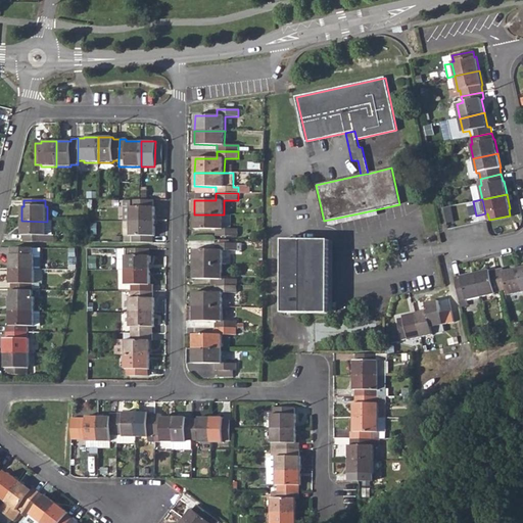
[(132,200),(132,202),(132,207),(131,207),(130,222),(155,223),(155,207),(154,207),(154,200),(140,200),(132,200)]
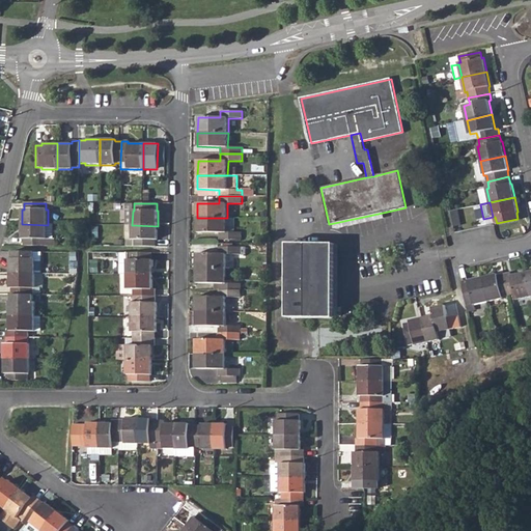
[(334,223),(334,244),(335,244),(334,317),(337,317),(338,243),(340,244),(340,228),(384,218),(383,213),(334,223)]
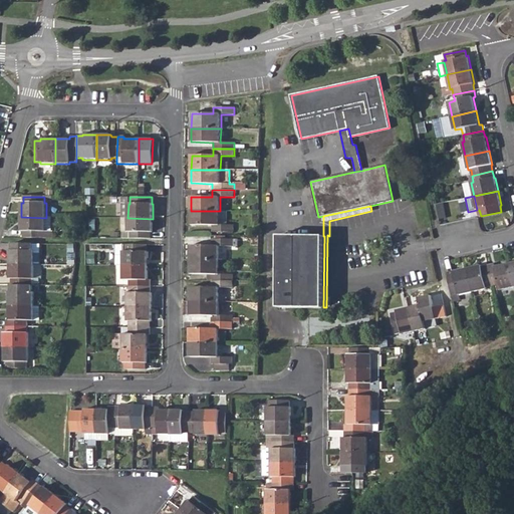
[(212,232),(234,232),(234,225),(227,225),(220,225),(220,211),(191,211),(191,225),(212,225),(212,232)]
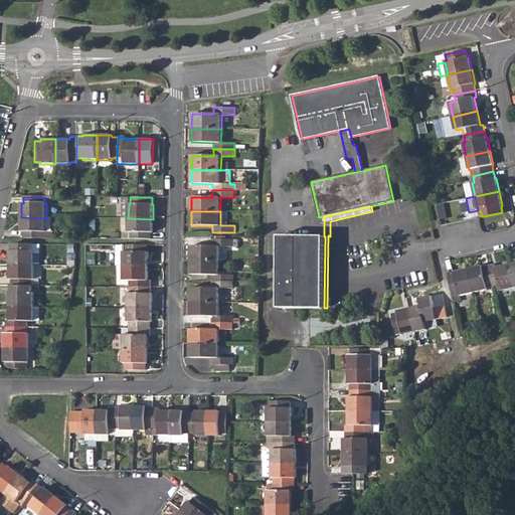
[(53,238),(53,230),(45,230),(46,218),(21,217),(21,231),(22,231),(22,238),(53,238)]
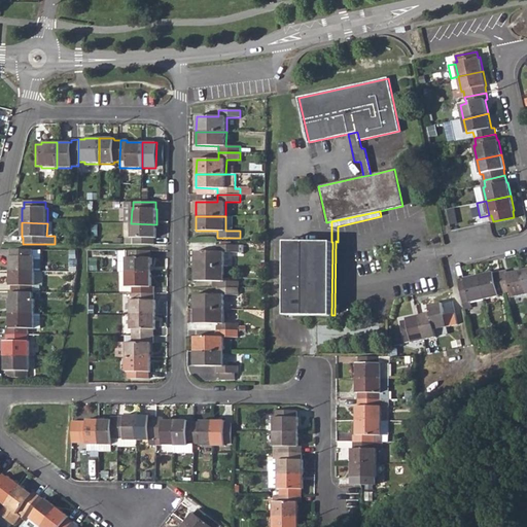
[(156,224),(131,223),(131,238),(133,238),(133,244),(155,245),(155,238),(156,238),(156,224)]
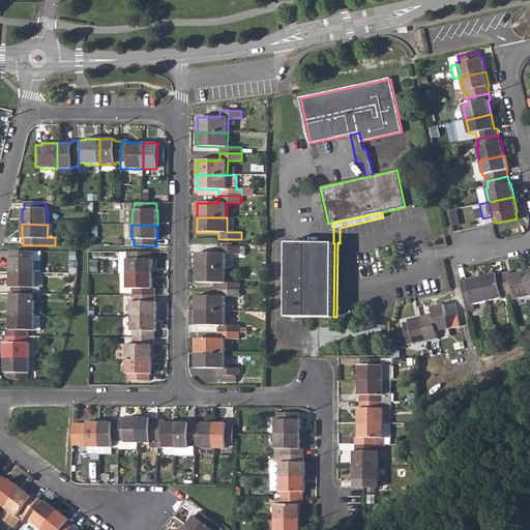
[(333,318),(333,317),(334,243),(333,243),(287,243),(287,317),(333,318)]
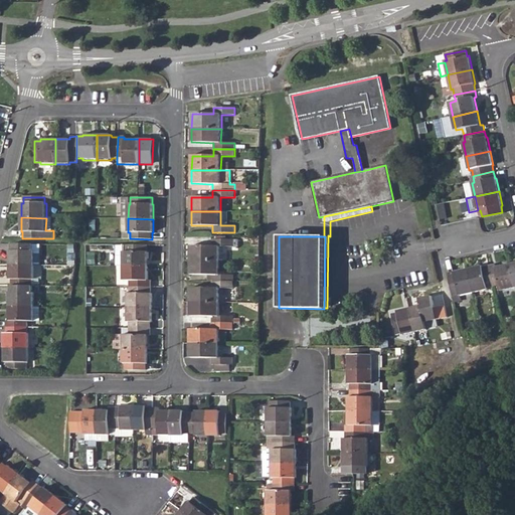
[(191,261),(220,261),(220,247),(234,247),(234,240),(212,239),(212,247),(191,247),(191,261)]
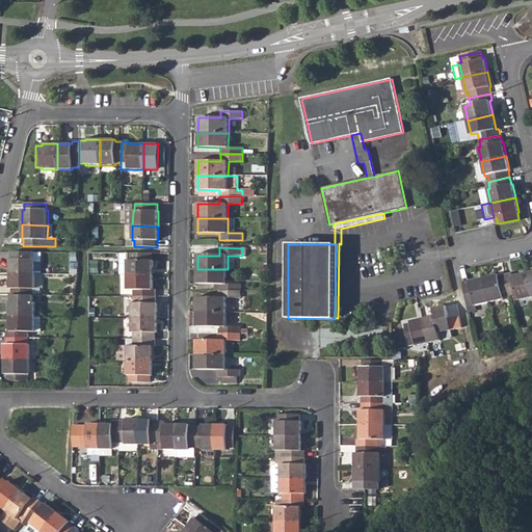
[(9,273),(35,274),(35,260),(41,260),(42,253),(11,253),(11,259),(10,259),(9,273)]
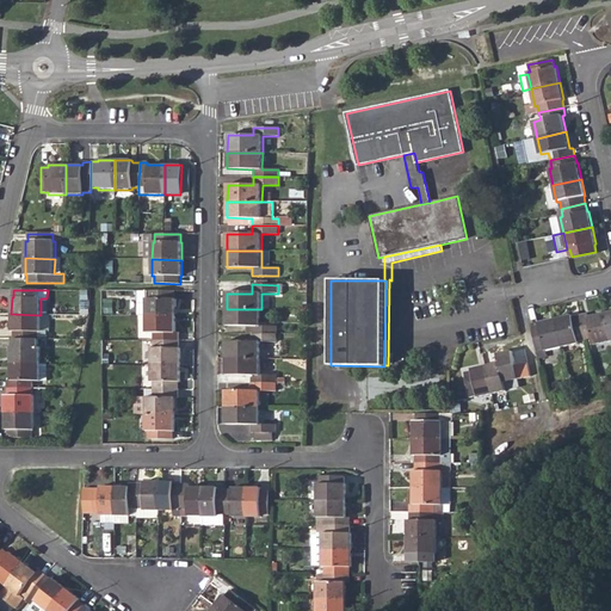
[(139,290),(137,315),(147,315),(147,298),(149,298),(149,291),(139,290)]
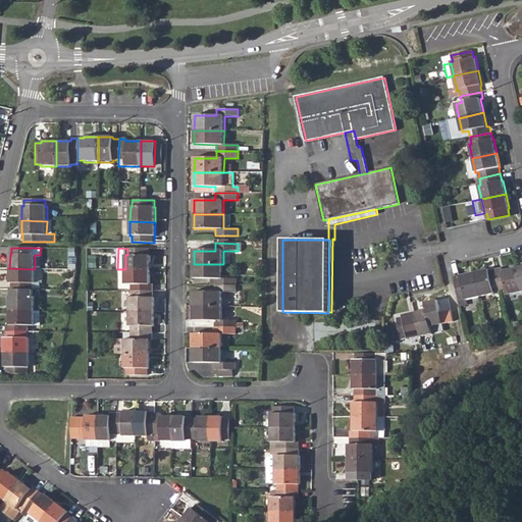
[(125,255),(125,269),(150,269),(151,256),(149,256),(149,249),(127,249),(127,255),(125,255)]
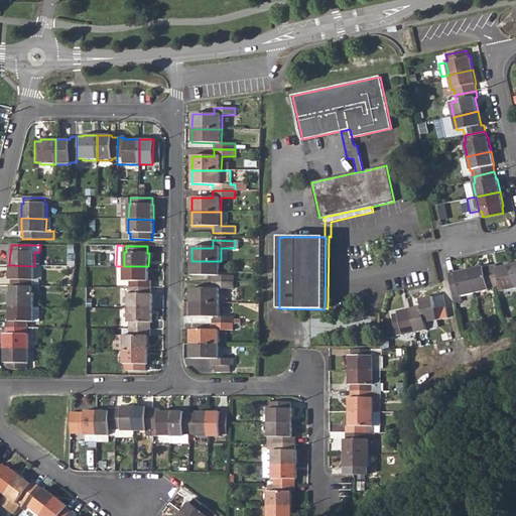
[(213,282),(234,282),(235,275),(226,275),(221,275),(221,261),(191,261),(190,275),(213,275),(213,282)]
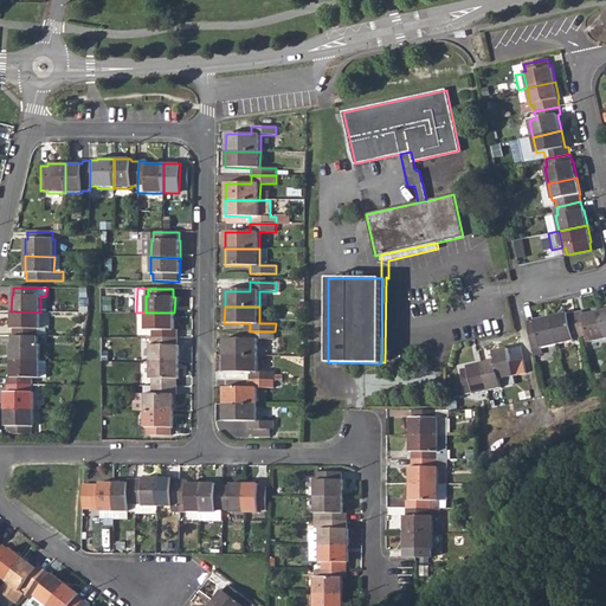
[(42,329),(40,313),(11,311),(11,329),(12,329),(12,336),(46,336),(46,329),(42,329)]
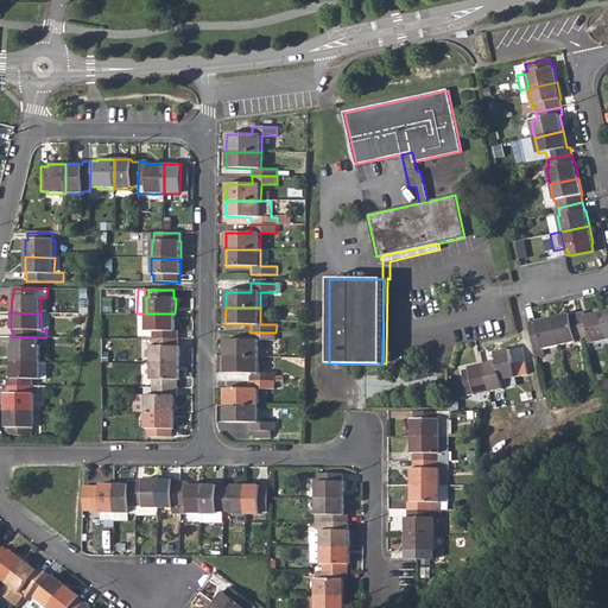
[(591,343),(607,340),(602,312),(586,316),(584,312),(577,315),(583,339),(590,337),(591,343)]
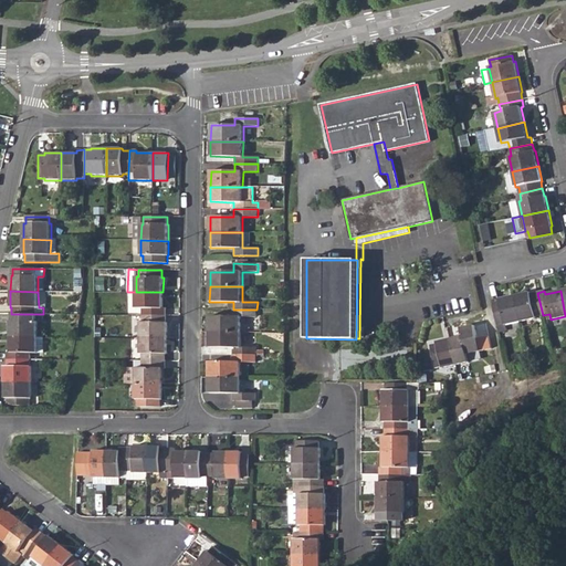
[(143,308),(142,315),(166,315),(166,308),(163,308),(163,292),(136,292),(136,308),(143,308)]
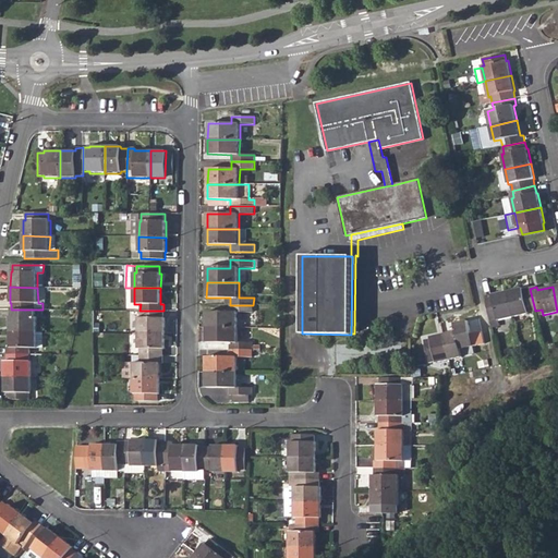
[(507,291),(512,317),(528,314),(528,313),(535,311),(530,289),(523,290),(522,289),(507,291)]
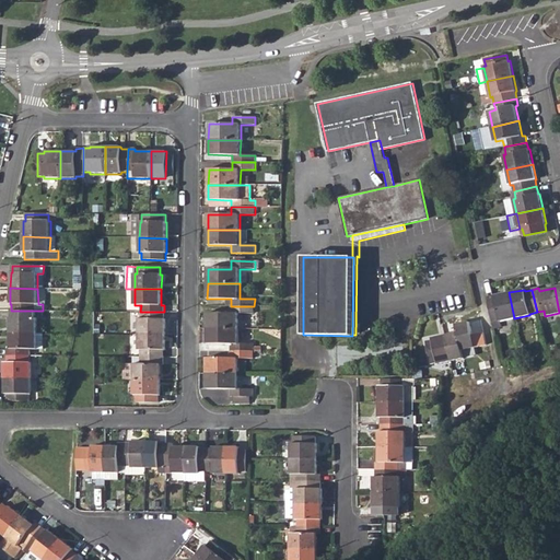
[(499,321),(500,323),(514,318),(509,292),(493,295),(494,298),(487,300),(492,322),(499,321)]
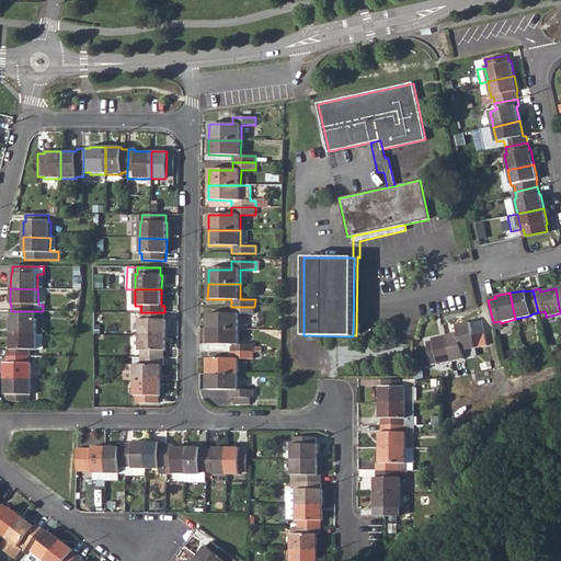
[(207,329),(239,330),(239,313),(254,313),(254,307),(231,307),(231,313),(208,313),(207,329)]
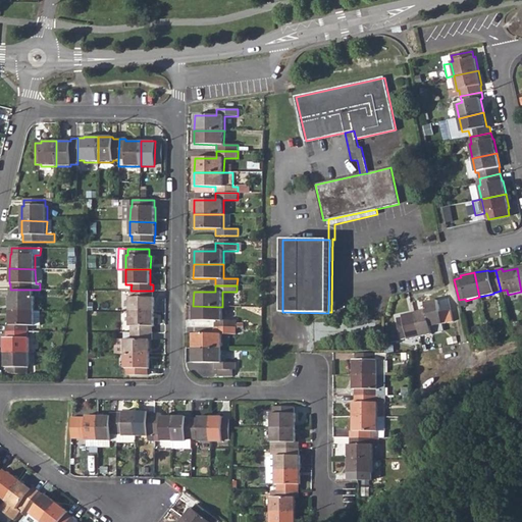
[(9,311),(35,311),(35,297),(40,297),(40,290),(10,290),(10,297),(9,297),(9,311)]
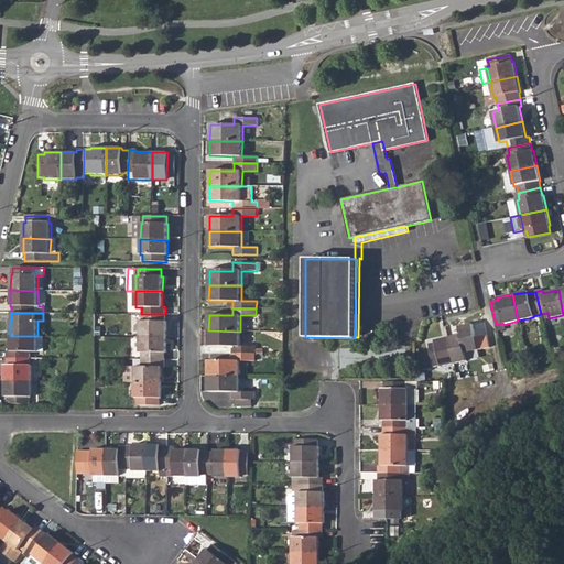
[(140,337),(167,337),(167,322),(166,322),(165,314),(141,314),(141,321),(140,322),(140,337)]
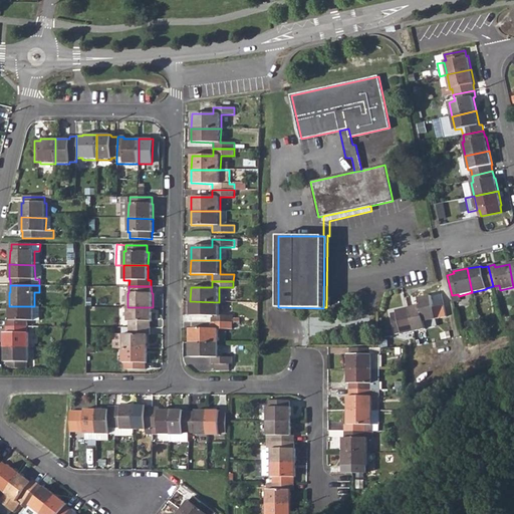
[(398,311),(392,313),(396,333),(402,332),(403,333),(415,331),(426,329),(425,321),(436,319),(432,295),(420,298),(421,305),(410,307),(398,310),(398,311)]
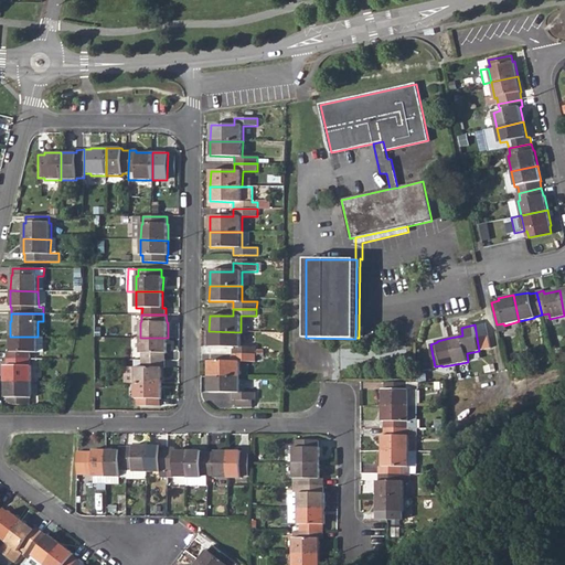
[(232,354),(256,355),(256,348),(241,348),(241,332),(209,331),(209,347),(233,348),(232,354)]
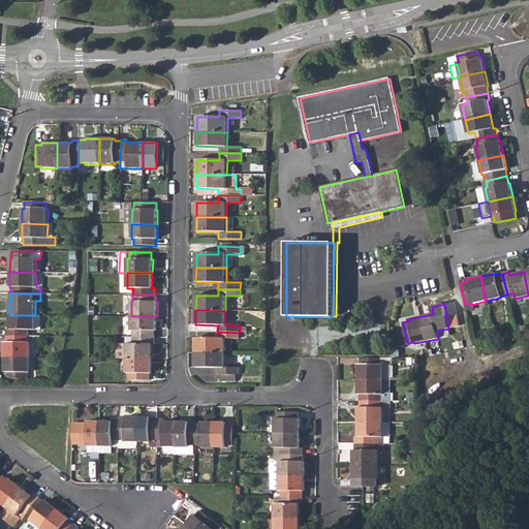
[(29,330),(35,331),(35,315),(9,315),(8,330),(6,330),(6,337),(29,337),(29,330)]
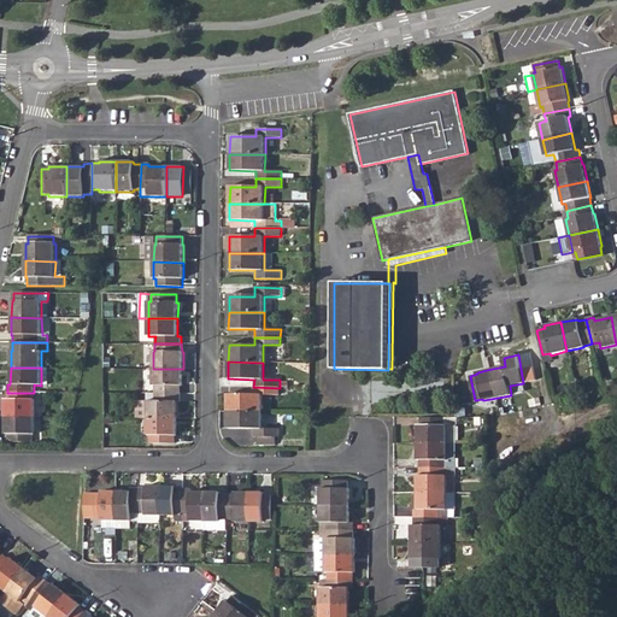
[(153,369),(153,386),(154,386),(154,393),(181,393),(181,386),(183,386),(183,369),(153,369)]
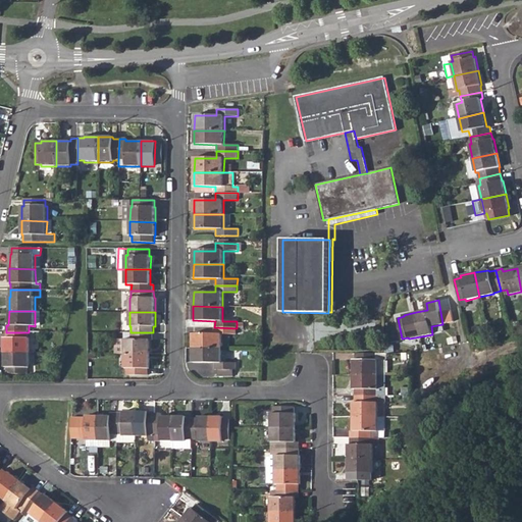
[(193,334),(193,348),(222,348),(222,333),(237,334),(237,328),(214,327),(214,334),(193,334)]
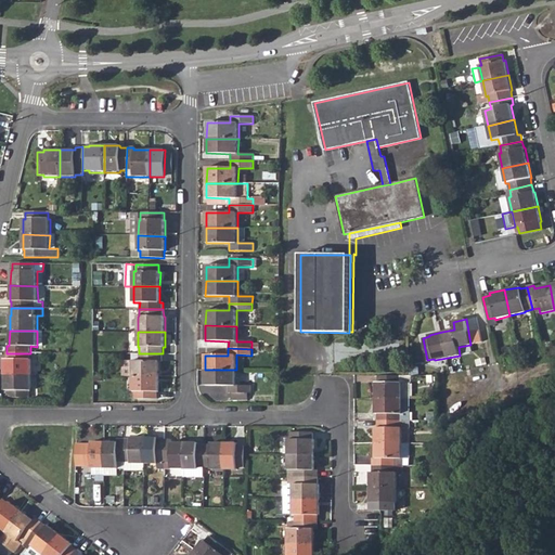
[(5,360),(4,375),(31,375),(31,361),(29,360),(30,353),(7,353),(7,361),(5,360)]
